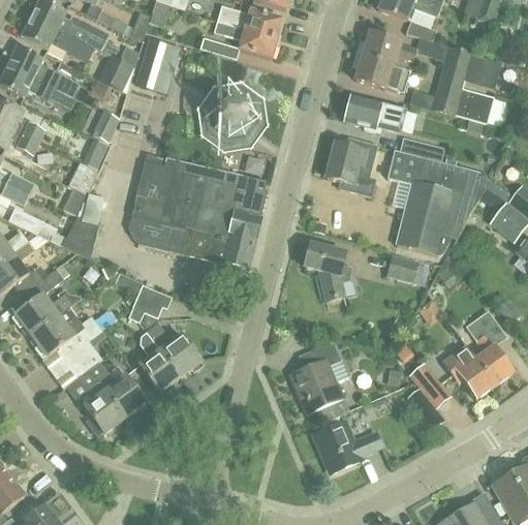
[(31,17),(95,48),(102,52),(112,34),(74,16),(72,21),(65,18),(68,11),(44,0),(39,0),(31,17)]
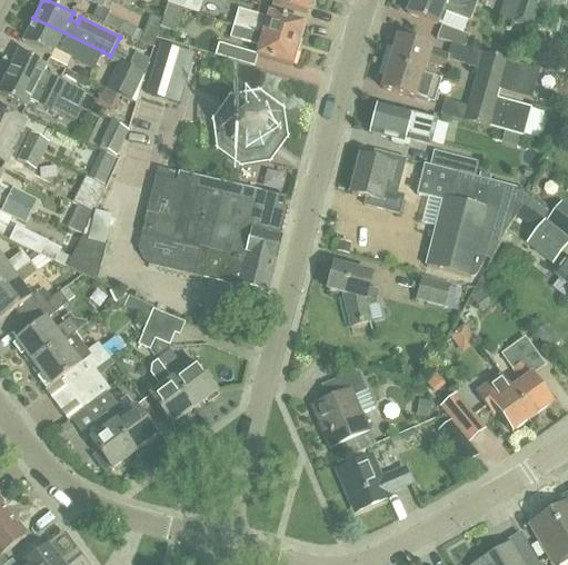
[(168,0),(168,1),(169,1),(183,6),(207,15),(209,8),(200,5),(201,0),(168,0)]
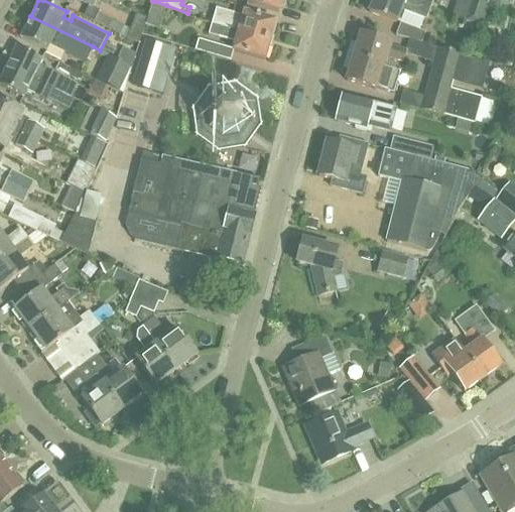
[(247,0),(278,9),(281,0),(247,0)]
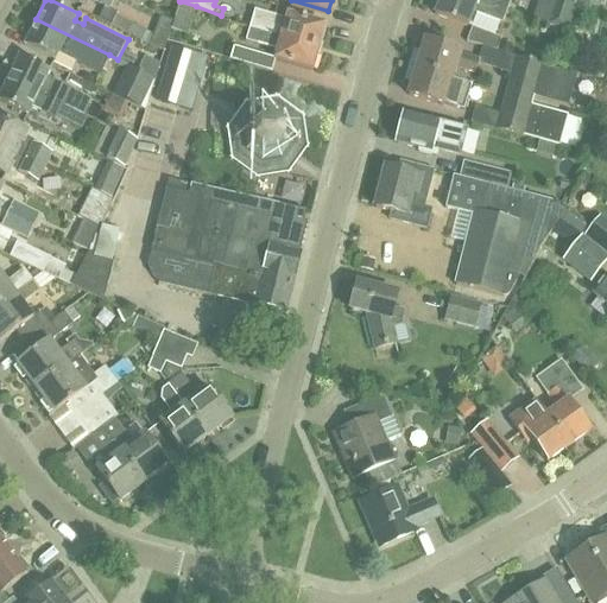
[(507,8),(486,0),(432,0),(431,5),(435,11),(435,12),(467,24),(473,8),(503,20),(507,8)]
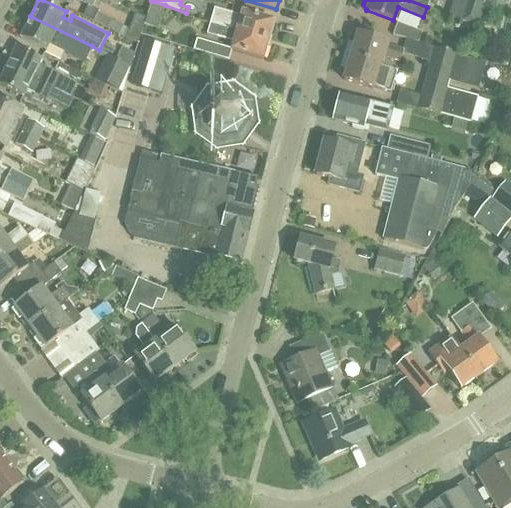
[(465,0),(459,19),(478,25),(486,0),(465,0)]
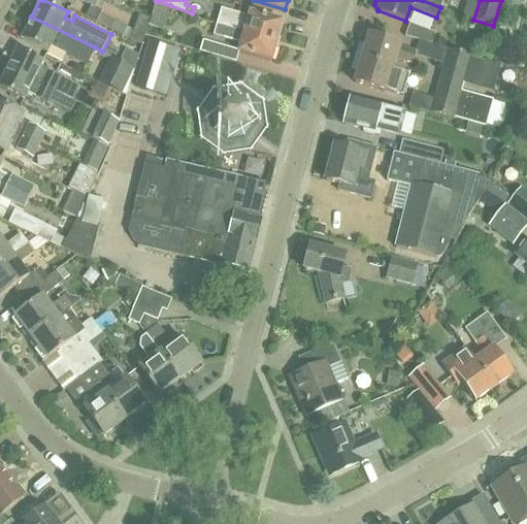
[(152,15),(150,22),(163,27),(165,22),(170,5),(157,1),(156,1),(152,15)]
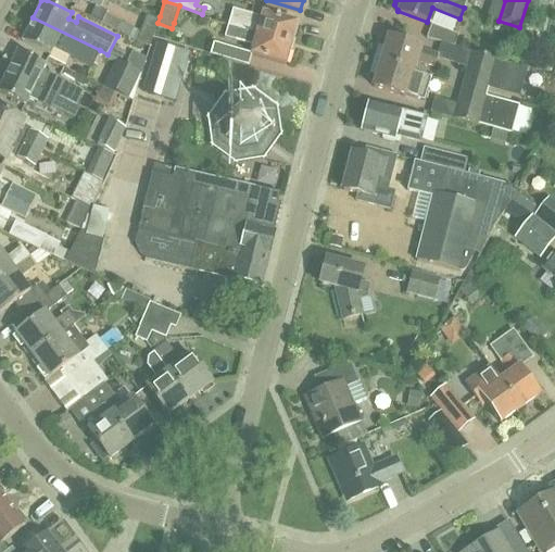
[(179,5),(174,23),(214,37),(221,20),(202,14),(179,5)]
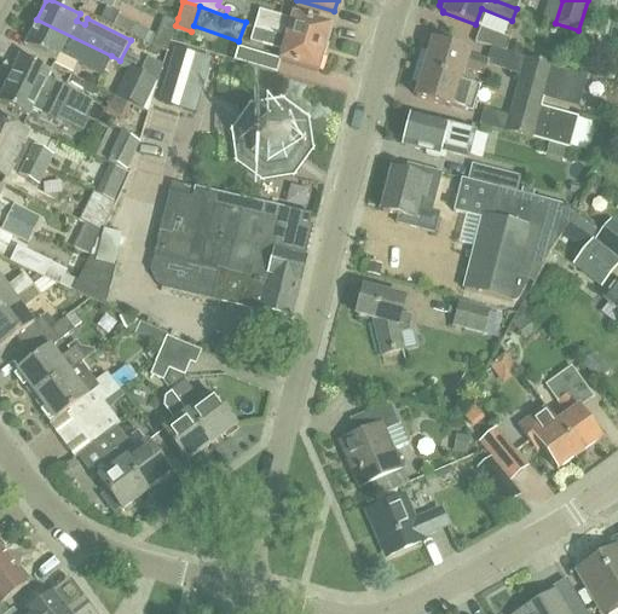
[(259,7),(254,24),(265,28),(324,45),(331,22),(293,11),(292,16),(259,7)]
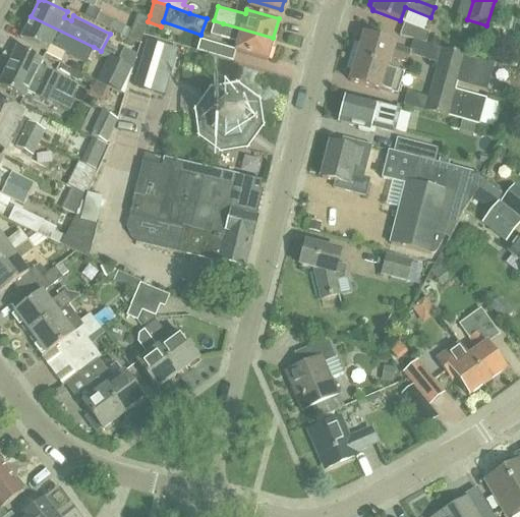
[(129,36),(132,26),(100,11),(96,19),(129,36)]
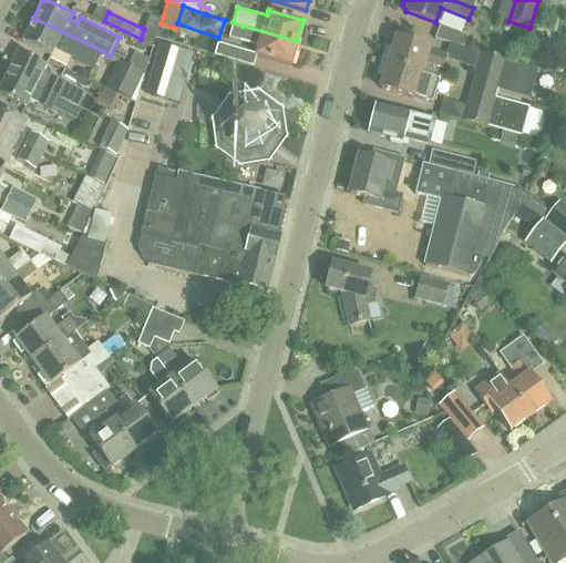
[(151,12),(144,29),(141,39),(153,43),(161,23),(163,17),(151,12)]
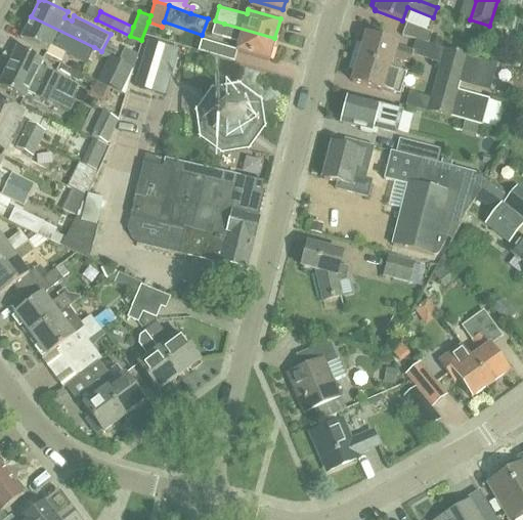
[(94,47),(31,16),(22,36),(48,49),(51,43),(69,51),(69,53),(87,62),(94,47)]
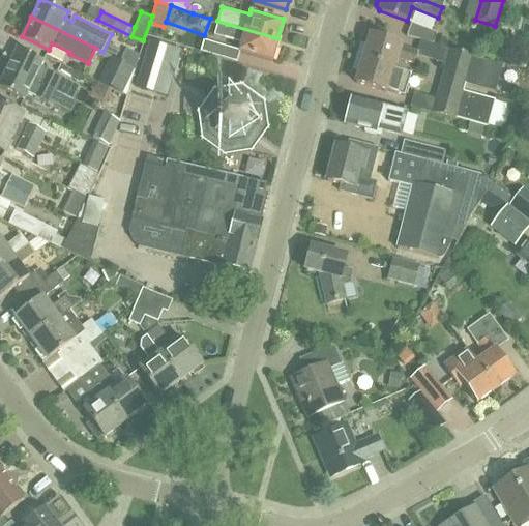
[(227,24),(217,21),(214,32),(242,40),(239,49),(272,58),(277,38),(227,24)]
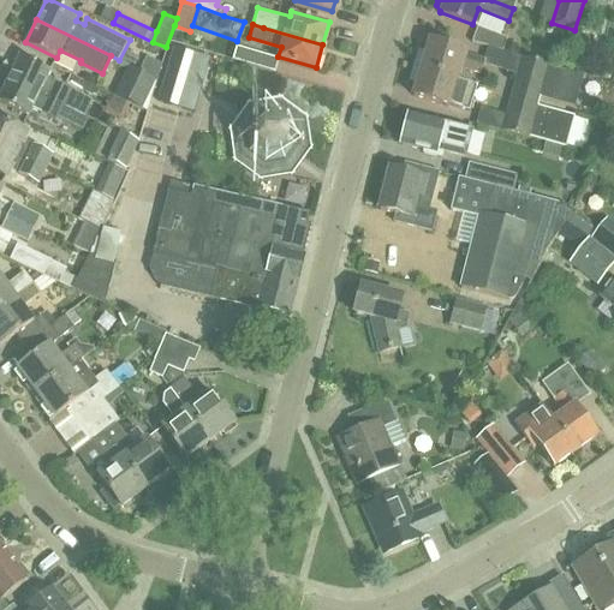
[(504,48),(507,35),(478,24),(472,40),(504,48)]
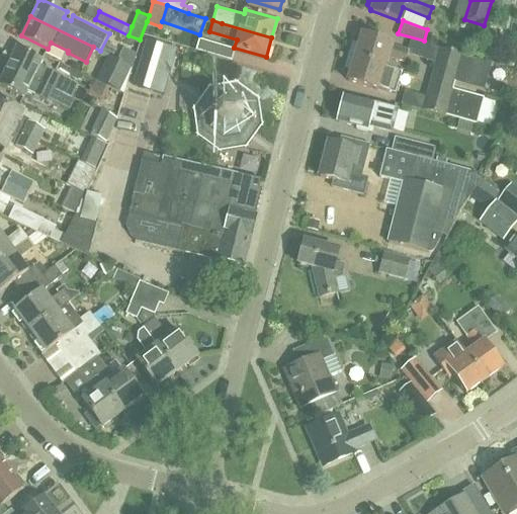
[(134,71),(162,81),(177,36),(148,26),(134,71)]
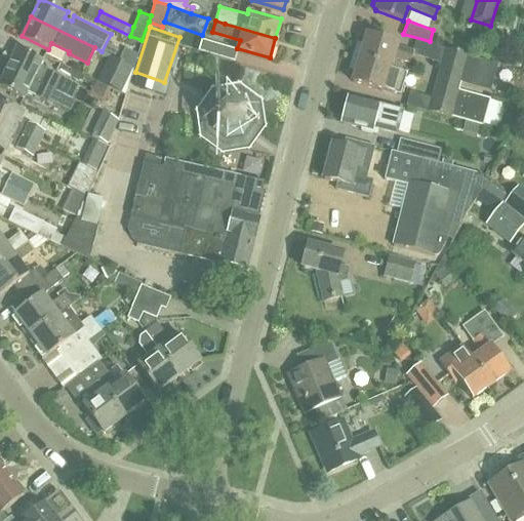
[(358,41),(354,55),(390,66),(392,56),(410,62),(413,49),(396,45),(397,42),(367,33),(364,43),(358,41)]
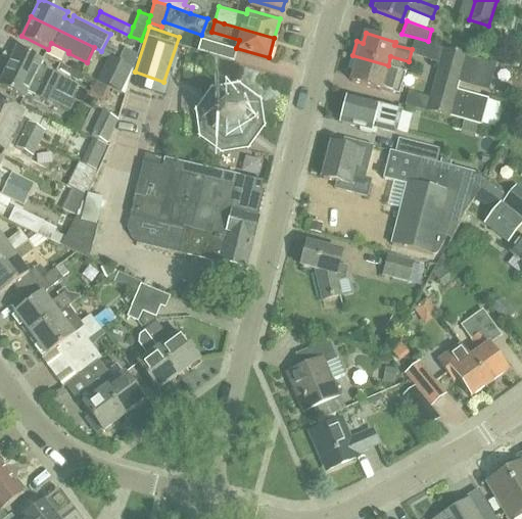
[(413,48),(412,52),(440,60),(436,73),(435,77),(459,84),(460,79),(471,83),(488,88),(496,60),(492,59),(467,52),(443,46),(415,38),(412,48),(413,48)]
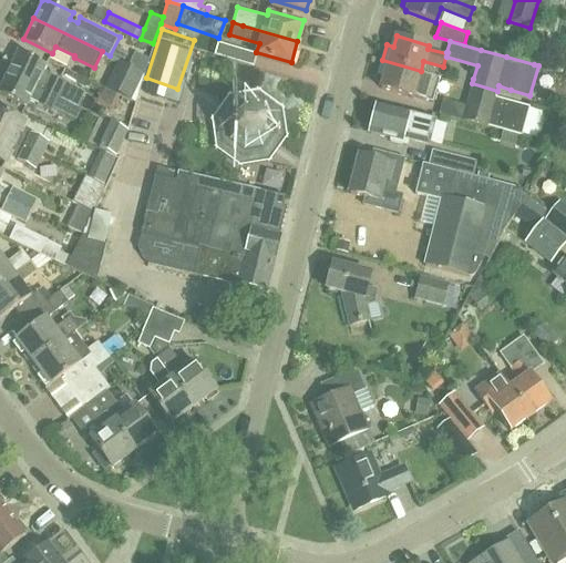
[(59,94),(74,102),(80,89),(65,81),(43,70),(48,63),(19,49),(8,69),(59,94)]
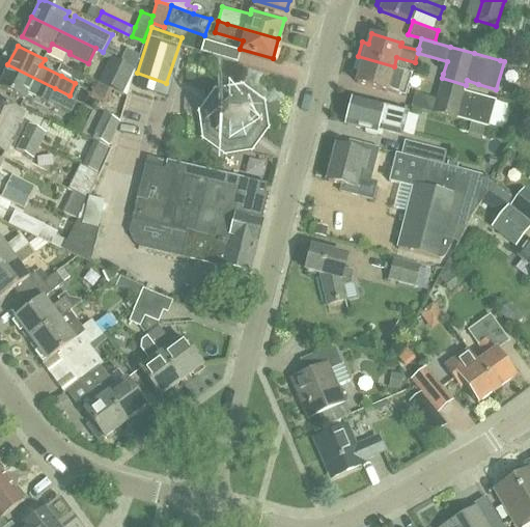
[(111,56),(100,80),(113,86),(113,87),(122,91),(135,66),(111,56)]
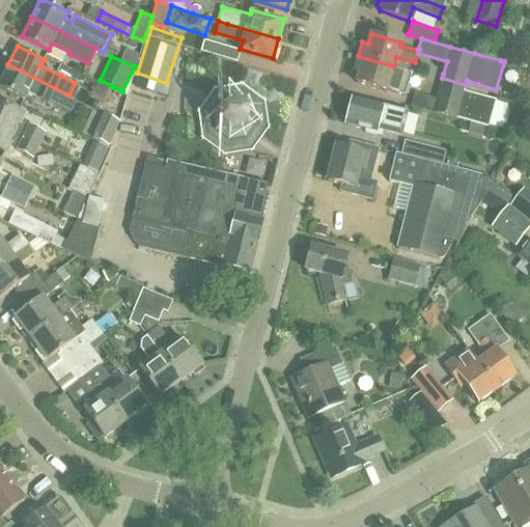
[(358,56),(355,66),(360,68),(357,79),(388,88),(388,87),(406,92),(409,80),(412,71),(394,66),(358,56)]
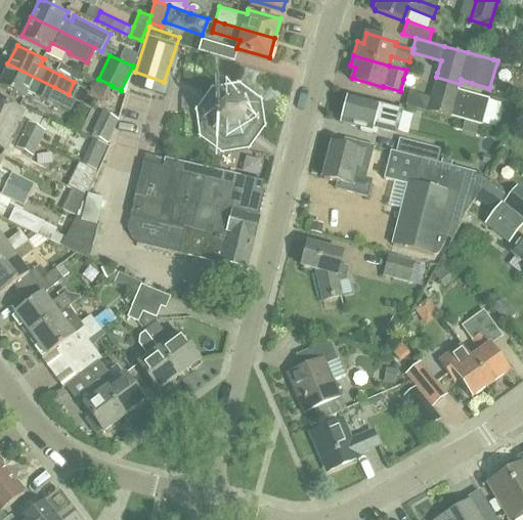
[(54,87),(7,63),(0,79),(0,83),(26,96),(29,89),(49,99),(54,87)]
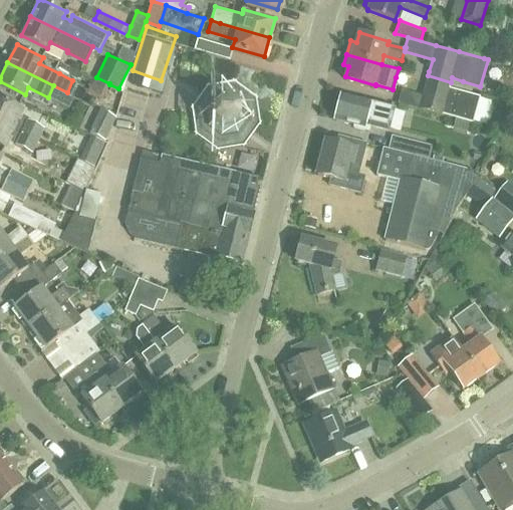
[(402,87),(399,101),(419,107),(442,113),(474,121),(482,94),(449,86),(451,82),(428,75),(427,80),(423,93),(402,87)]
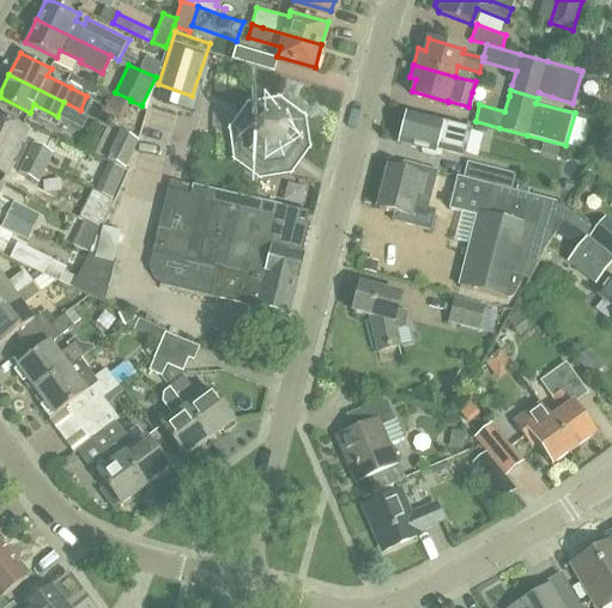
[(407,109),(400,141),(423,146),(423,150),(442,154),(443,149),(465,153),(472,126),(466,125),(407,109)]
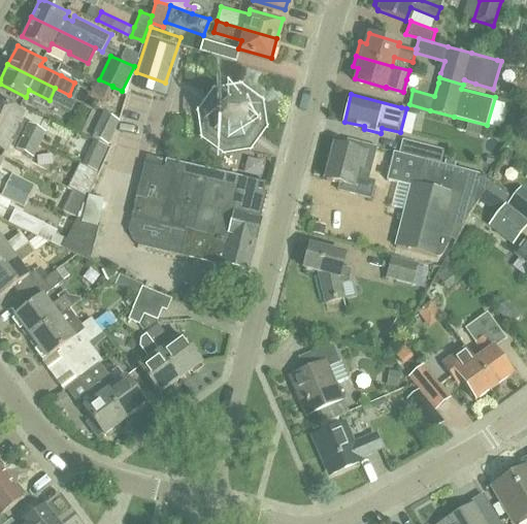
[(0,123),(40,142),(45,129),(30,122),(29,123),(20,119),(23,111),(0,100),(0,123)]
